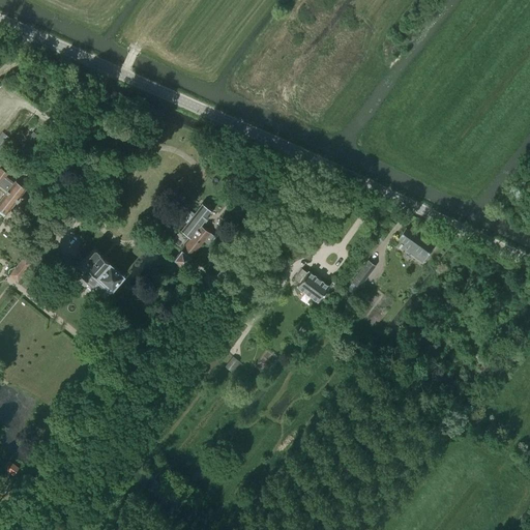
[(66,102),(62,108),(67,112),(71,107),(66,102)]
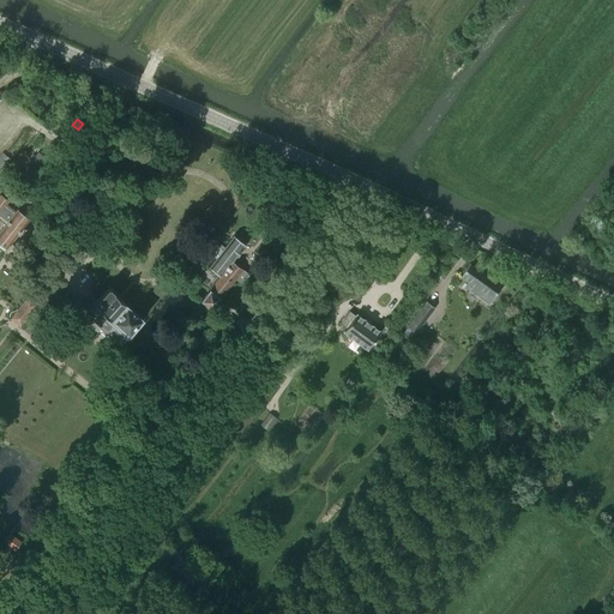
[(2,152),(0,155),(0,172),(11,158),(2,152)]
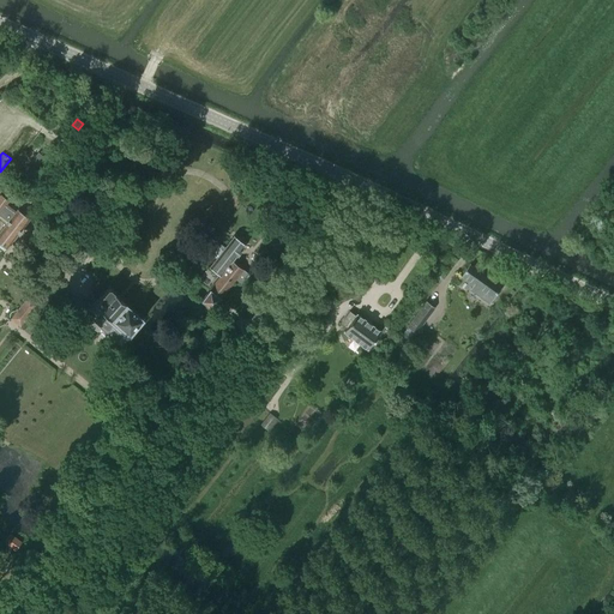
[(29,220),(0,197),(0,218),(6,224),(0,230),(0,242),(7,248),(29,220)]
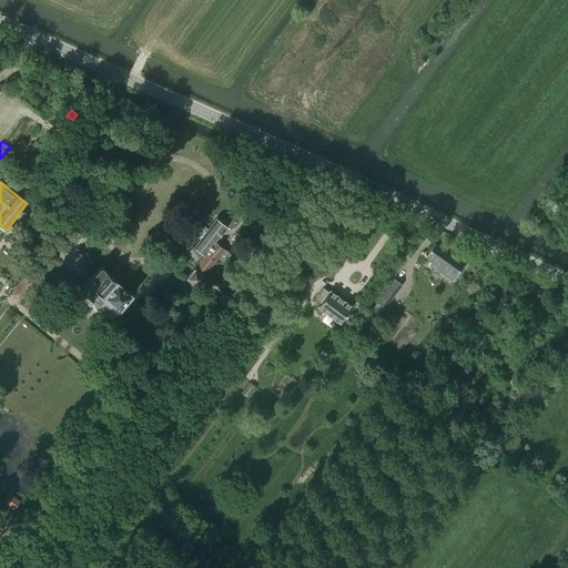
[(254,208),(247,216),(253,221),(260,212),(254,208)]
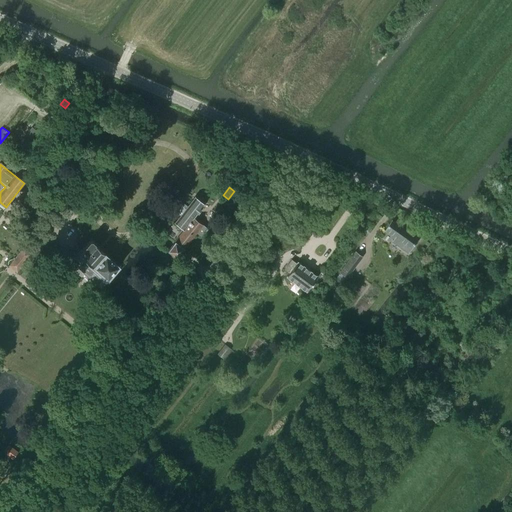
[(183,203),(177,212),(180,215),(174,223),(183,229),(175,241),(175,240),(167,250),(177,258),(184,248),(197,233),(200,236),(206,228),(201,224),(193,218),(204,204),(195,196),(187,206),(183,203)]
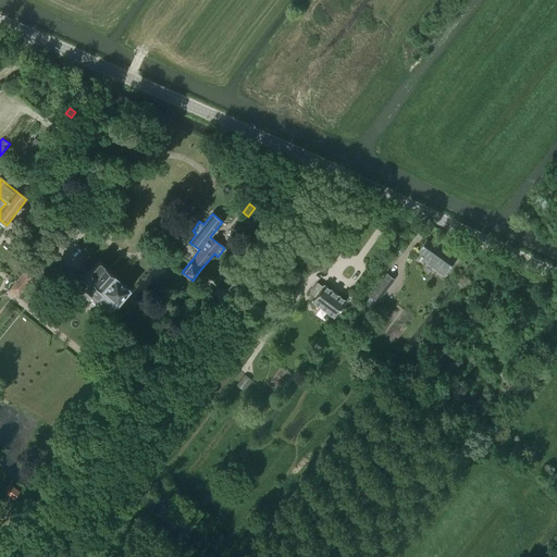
[(426,239),(418,252),(430,260),(428,263),(445,276),(456,260),(426,239)]
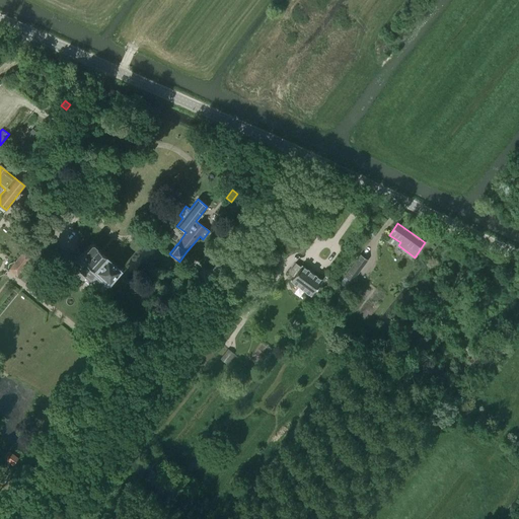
[(307,228),(297,241),(307,249),(317,236),(307,228)]
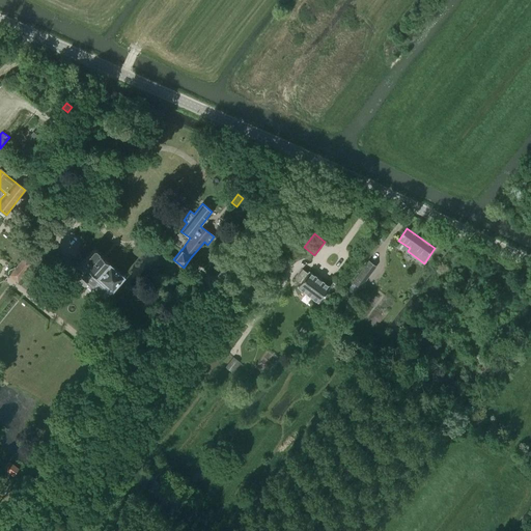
[(83,257),(77,266),(82,271),(81,272),(81,274),(81,275),(80,276),(104,298),(110,289),(111,290),(123,275),(108,260),(107,261),(99,254),(99,252),(95,248),(92,249),(84,258),(83,257)]
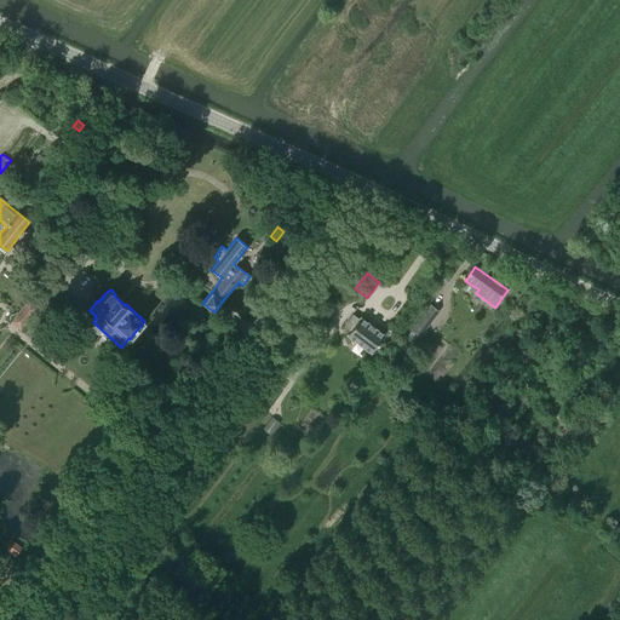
[(15,319),(11,323),(19,329),(23,325),(24,326),(34,313),(33,311),(34,310),(30,308),(29,309),(24,304),(13,317),(15,319)]
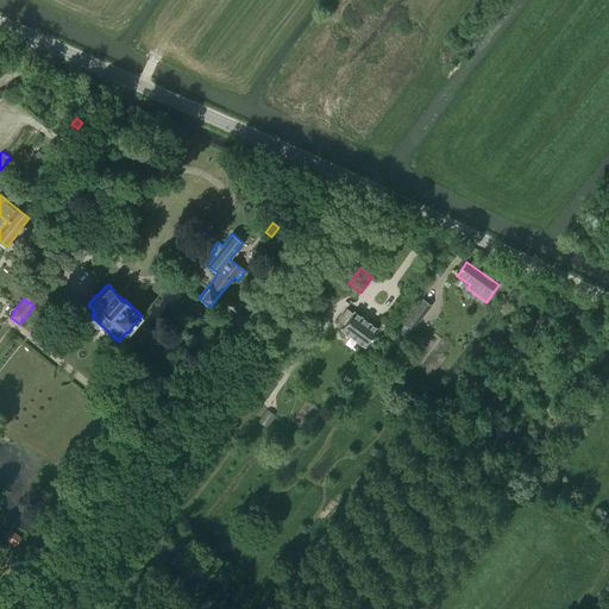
[(432,306),(422,299),(405,324),(413,331),(432,306)]
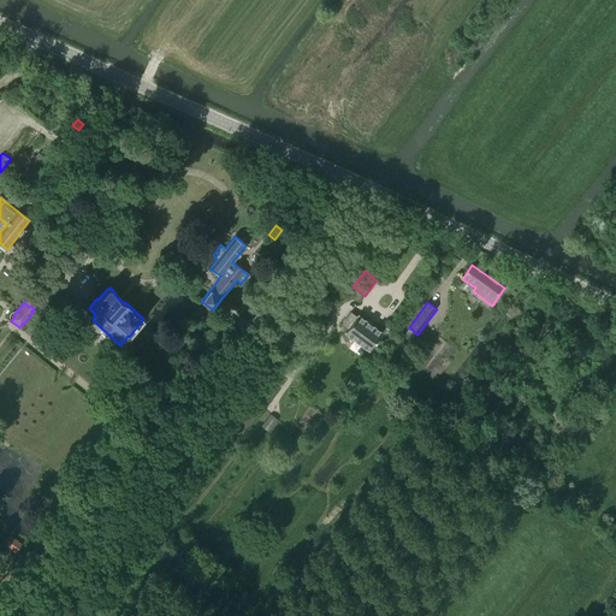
[(345,319),(351,323),(344,333),(368,351),(383,332),(359,314),(356,317),(350,312),(345,319)]
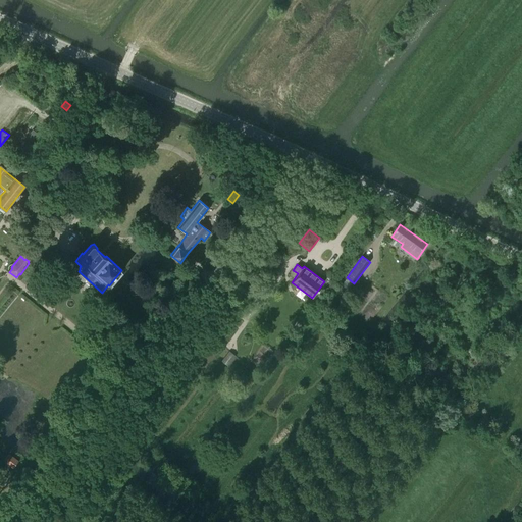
[(353,283),(346,278),(341,285),(348,291),(353,283)]
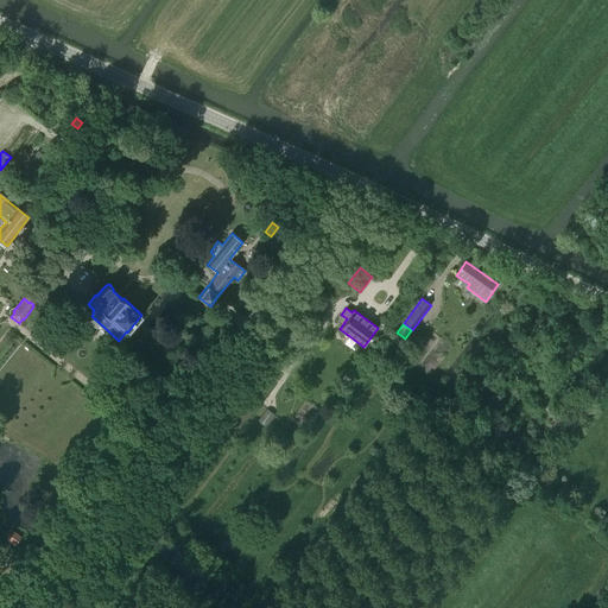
[(119,358),(131,367),(139,356),(128,347),(119,358)]
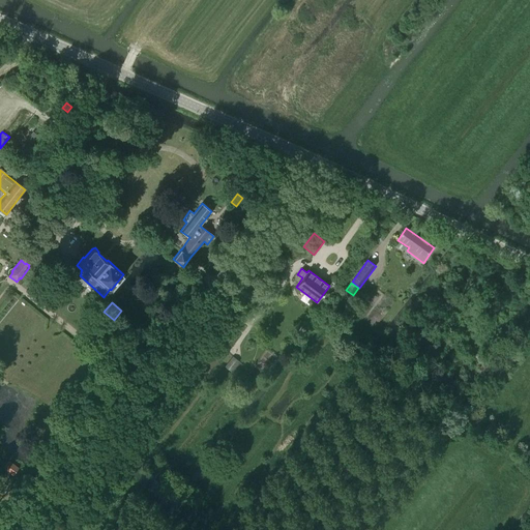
[(231,371),(239,360),(234,356),(225,366),(231,371)]
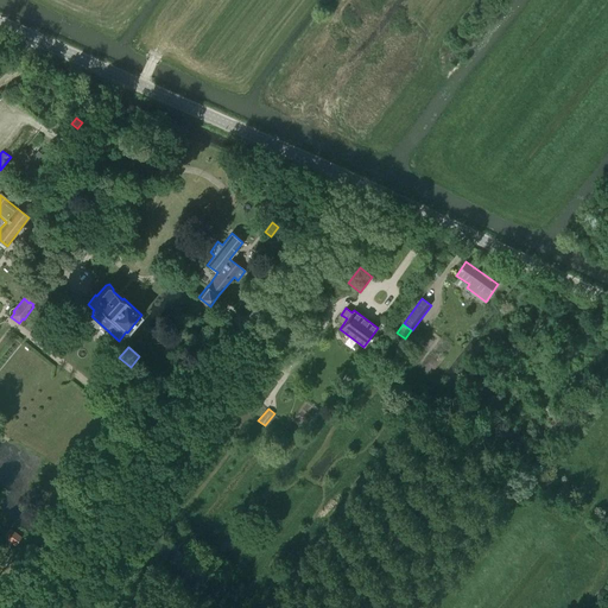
[(557,412),(549,423),(557,430),(565,419),(557,412)]
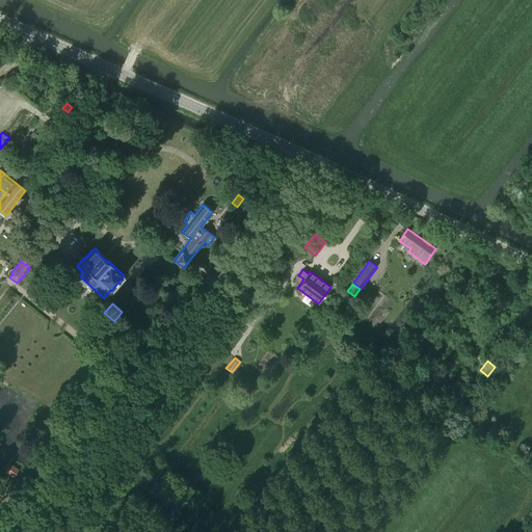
[(19,470),(8,462),(3,470),(14,477),(19,470)]
